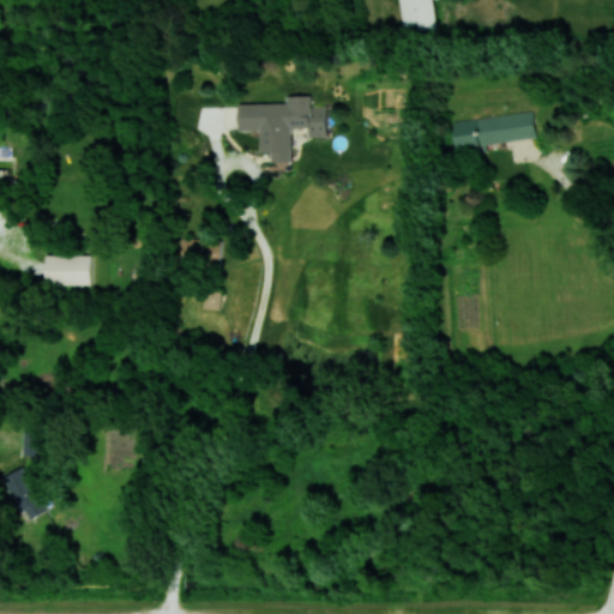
[(435,0),(419,0),(404,0),(405,32),(438,30),(435,0)]
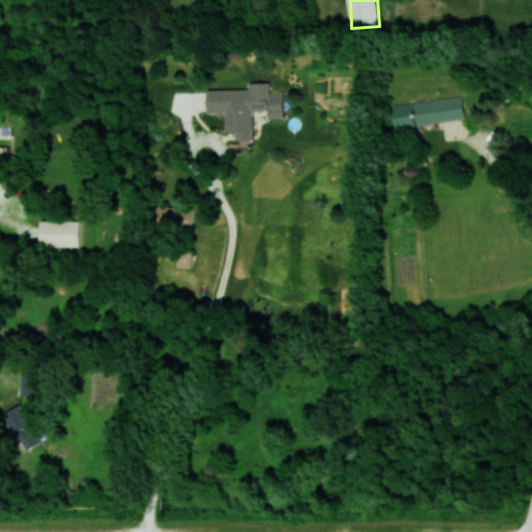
[(207,89),(208,112),(227,112),(227,131),(238,131),(238,140),(255,139),(255,110),(267,110),(268,118),(284,117),(284,91),(270,91),(269,82),(248,82),(249,88),(207,89)]
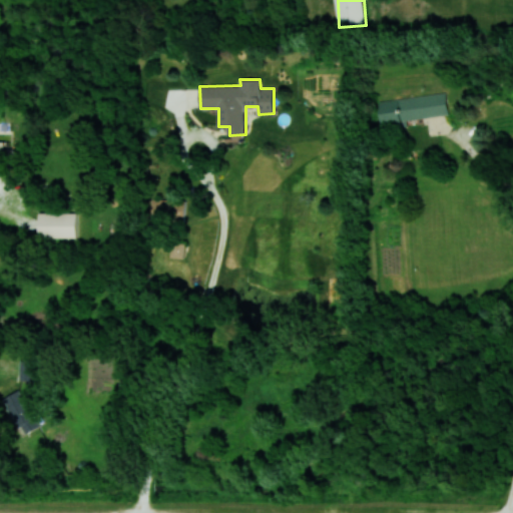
[(380,101),(384,128),(408,124),(407,119),(449,114),(447,91),(380,101)]
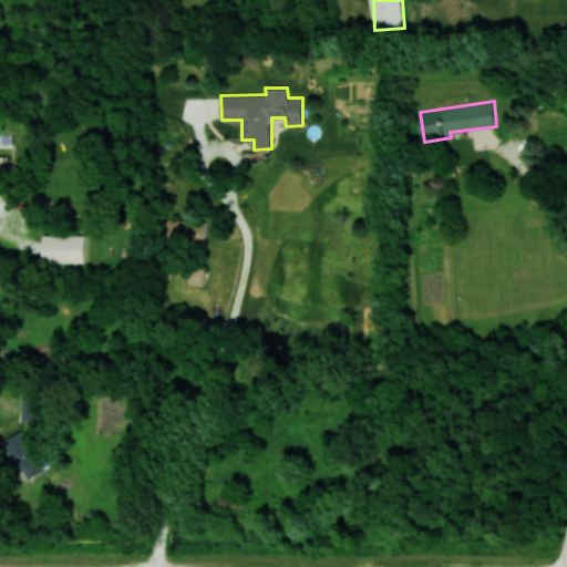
[(169,220),(171,245),(205,244),(205,218),(169,220)]
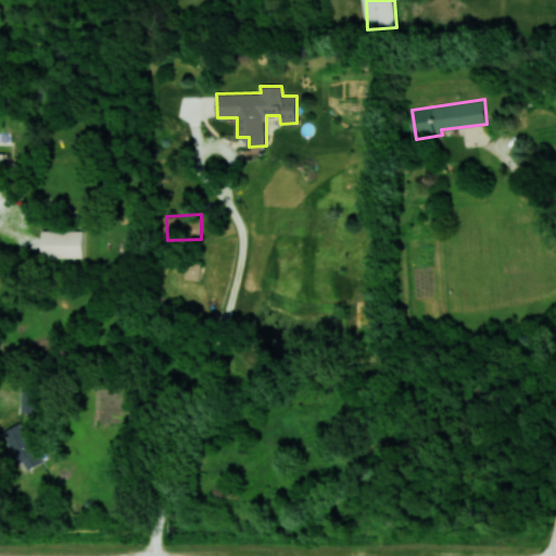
[(42,231),(43,258),(85,257),(84,230),(42,231)]
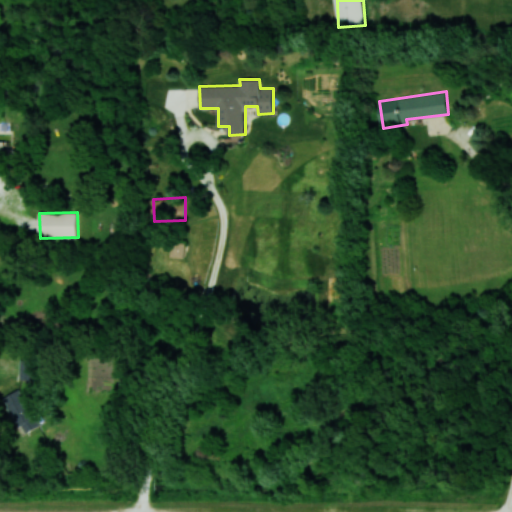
[(20,382),(40,380),(39,363),(19,365),(20,382)]
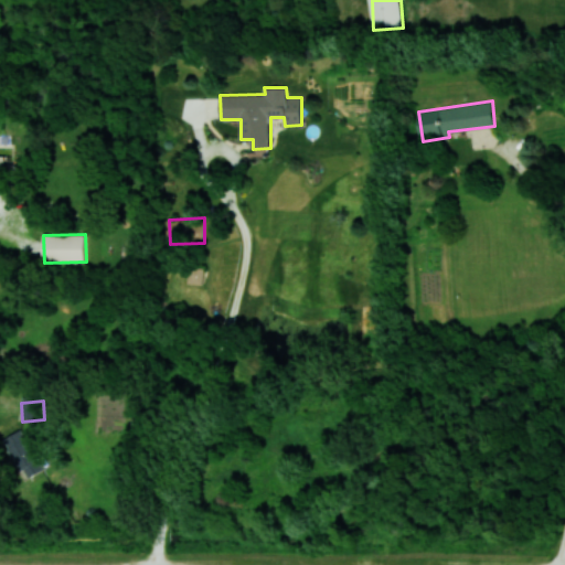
[(25,478),(46,467),(24,427),(4,438),(25,478)]
